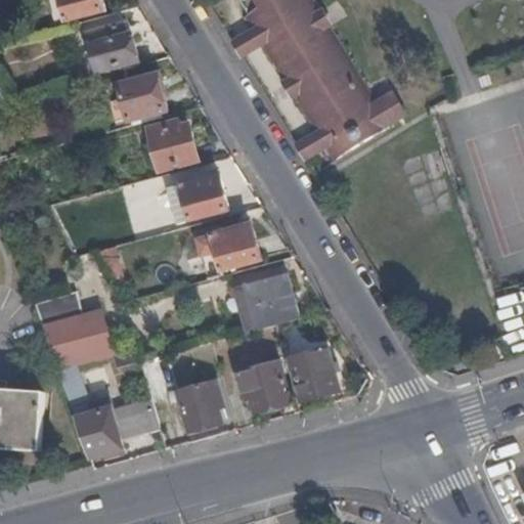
[(101,0),(60,0),(68,22),(103,11),(103,12),(105,11),(101,0)]
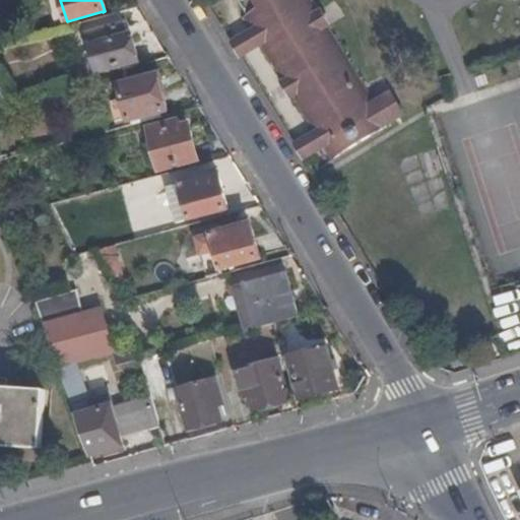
[(315,133),(323,146),(331,160),(389,126),(388,123),(403,114),(402,112),(423,100),(419,93),(398,106),(394,99),(388,102),(385,98),(375,104),(310,0),(237,0),(246,15),(243,17),(252,31),(260,45),(315,133)]
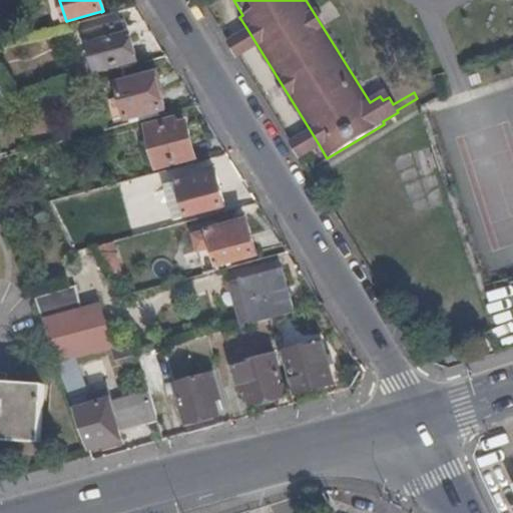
[(121,25),(87,34),(97,70),(135,60),(129,36),(125,37),(121,25)]
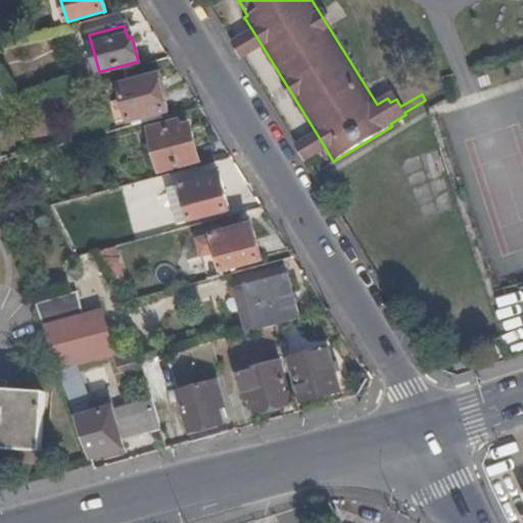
[(262,45),(253,32),(233,45),(241,57),(262,45)]
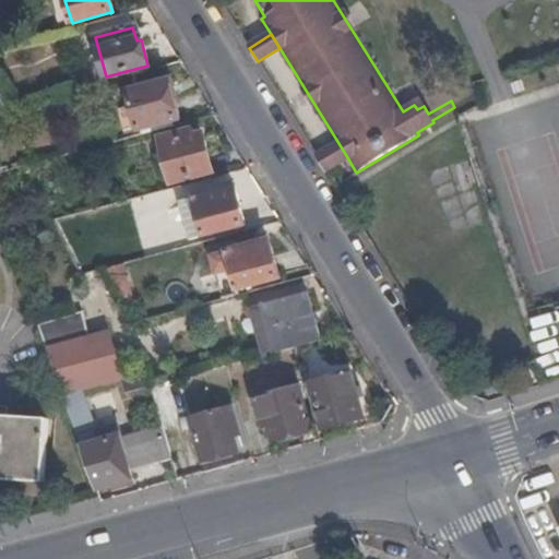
[(139,130),(179,119),(169,81),(128,92),(139,130)]
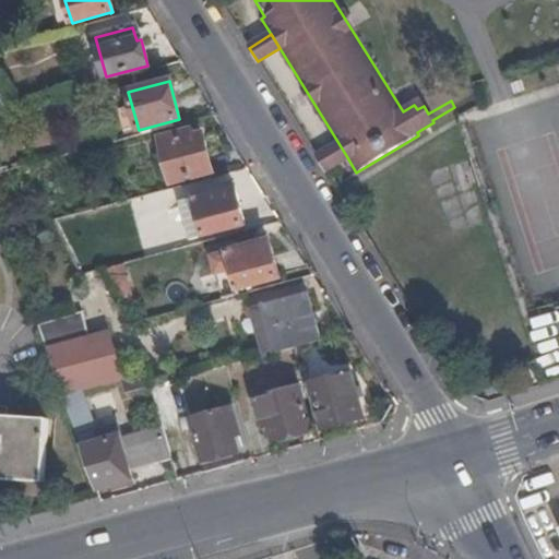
[(0,110),(12,108),(8,92),(0,93),(0,110)]
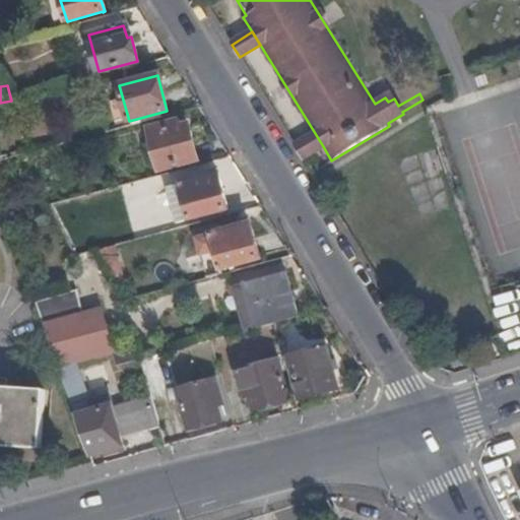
[(177,122),(148,129),(159,171),(198,160),(188,125),(179,128),(177,122)]
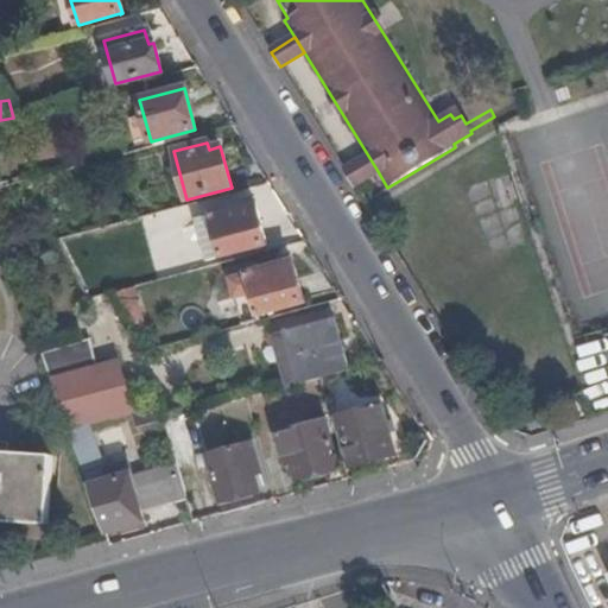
[(344,170),(354,185),(378,171),(368,156),(344,170)]
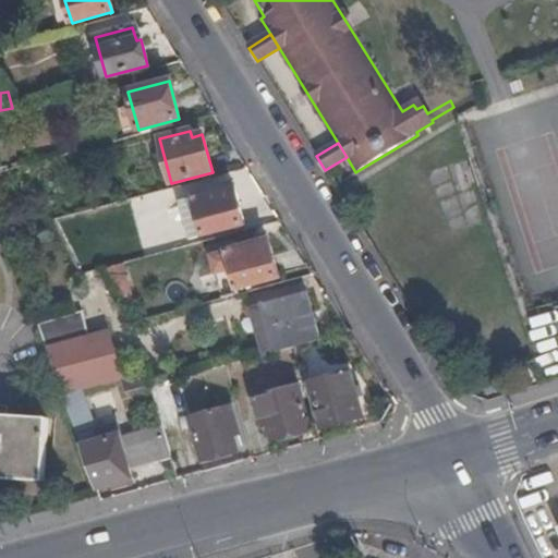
[(234,187),(194,198),(203,237),(246,225),(234,187)]
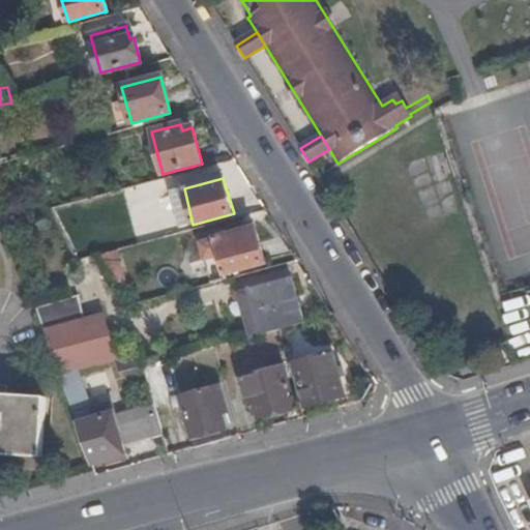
[(70,229),(60,207),(51,209),(63,233),(70,229)]
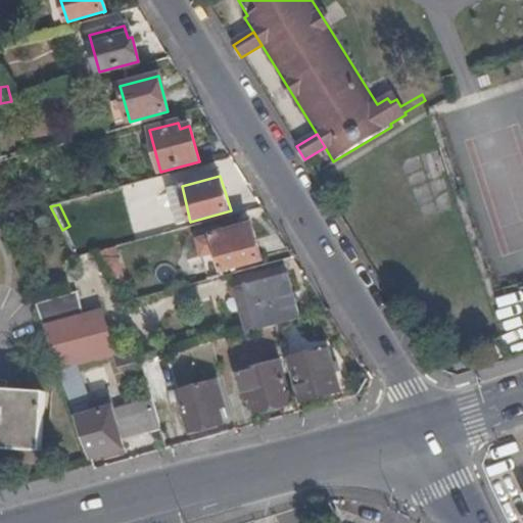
[(252,225),(212,237),(222,272),(262,260),(252,225)]
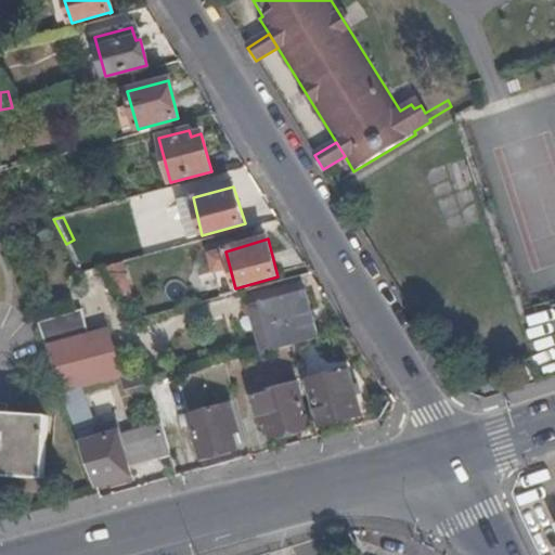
[(111,270),(116,297),(132,294),(127,267),(111,270)]
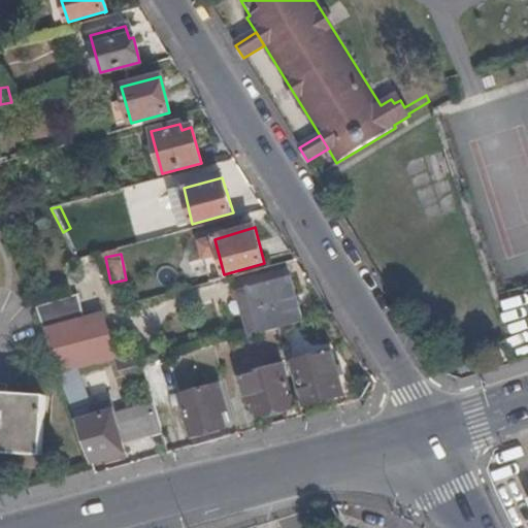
[(277,328),(302,322),(291,277),(245,290),(258,334),(277,328)]
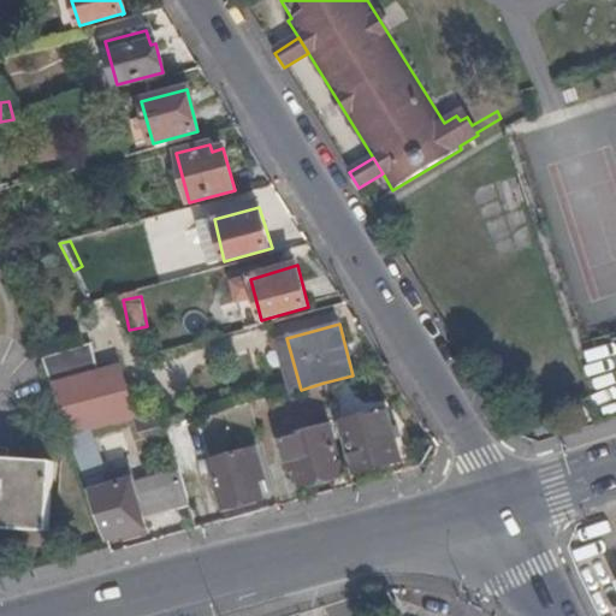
[(89,345),(40,357),(67,436),(86,432),(132,420),(137,434),(166,426),(163,410),(135,418),(119,366),(96,372),(89,345)]
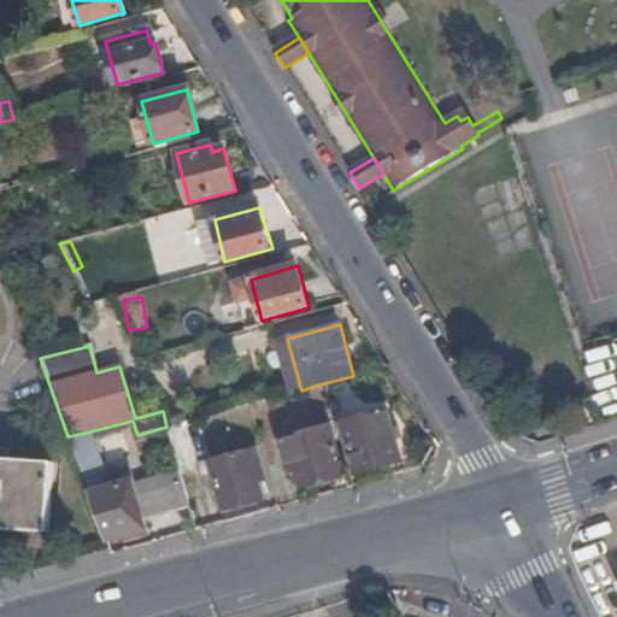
[(387,413),(344,425),(357,474),(400,462),(387,413)]
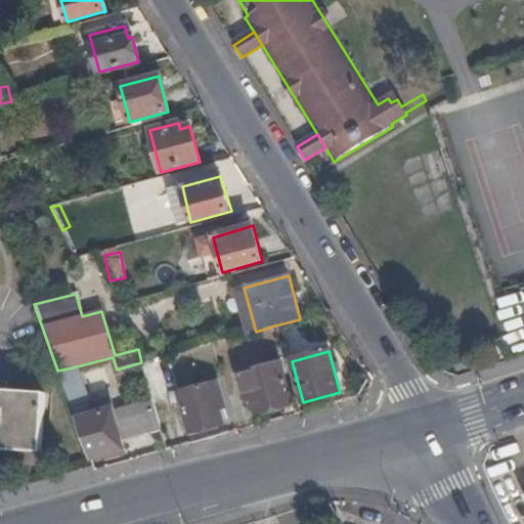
[(280,363),(245,373),(257,415),(292,405),(280,363)]
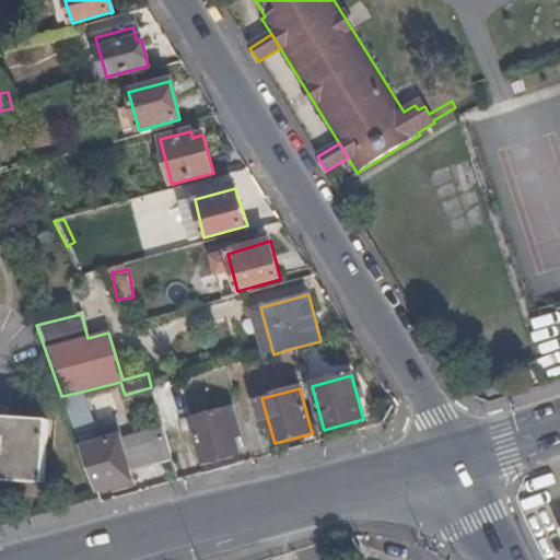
[(90,427),(78,393),(61,396),(74,431),(90,427)]
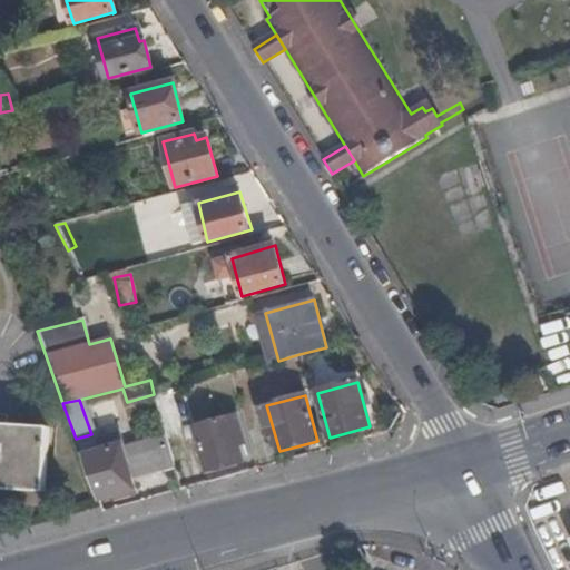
[(236,416),(195,428),(207,471),(243,461),(237,441),(243,440),(236,416)]
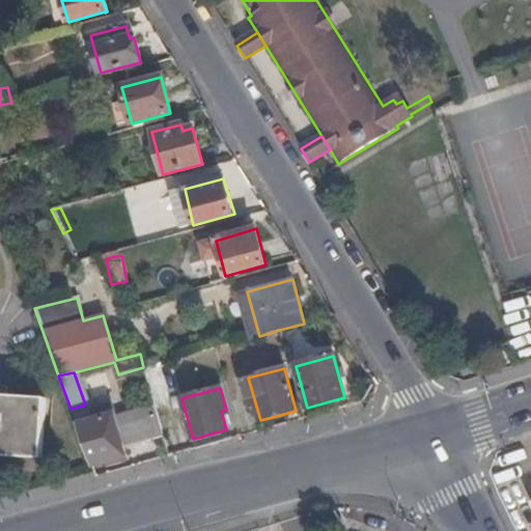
[(46,400),(6,397),(0,396),(0,450),(42,453),(46,400)]
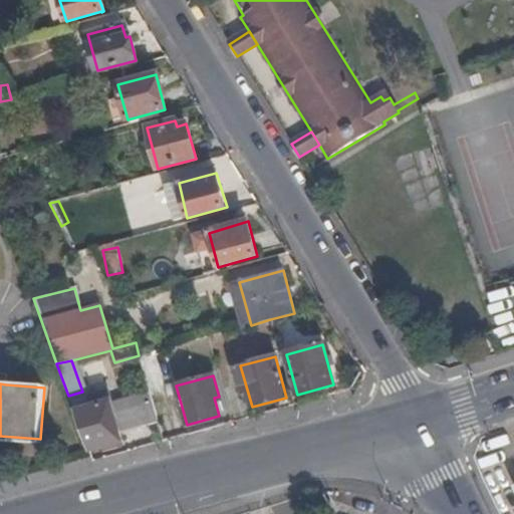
[(85,400),(82,392),(68,396),(71,403),(85,400)]
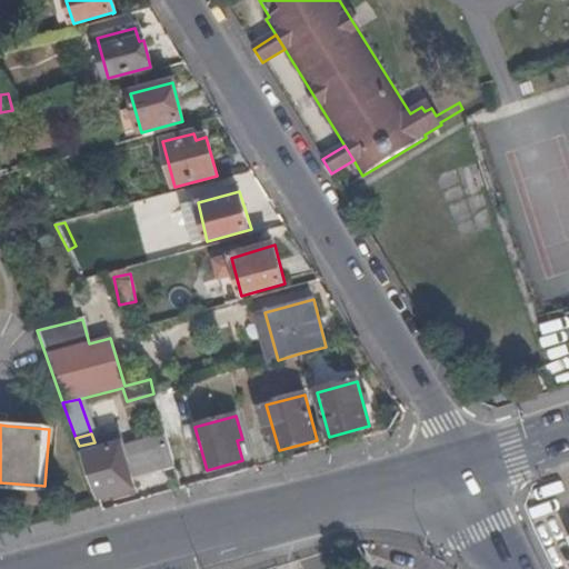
[(131,480),(175,469),(165,436),(122,446),(119,436),(100,440),(102,451),(82,457),(98,499),(135,489),(131,480)]
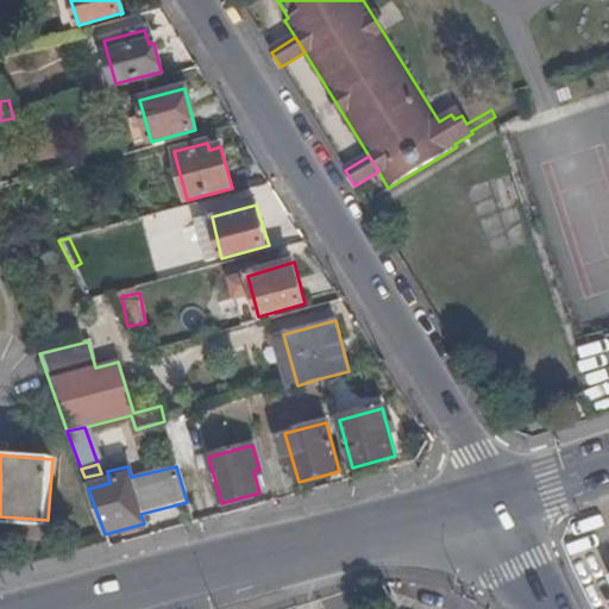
[(85,477),(88,489),(110,483),(107,471),(101,473),(85,477)]
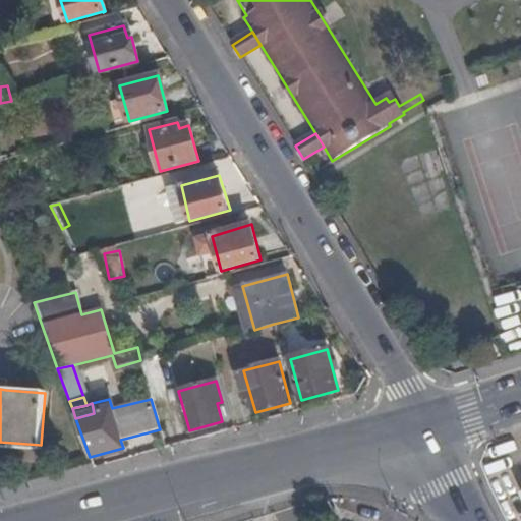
All buildings are outlined.
